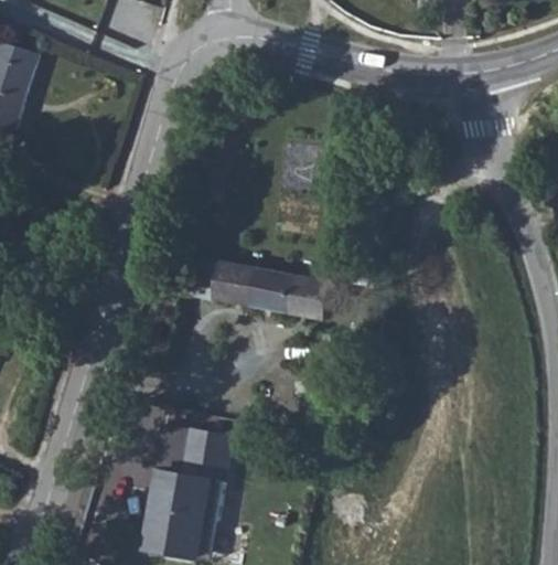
[(0,126),(13,130),(38,54),(1,42),(0,42),(0,126)]
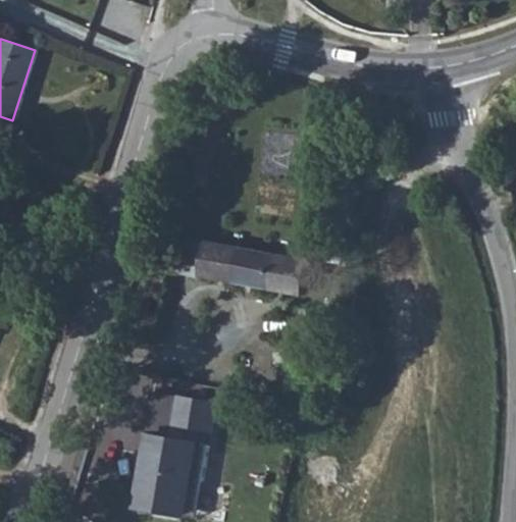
[(175,273),(195,276),(201,241),(183,238),(175,273)]
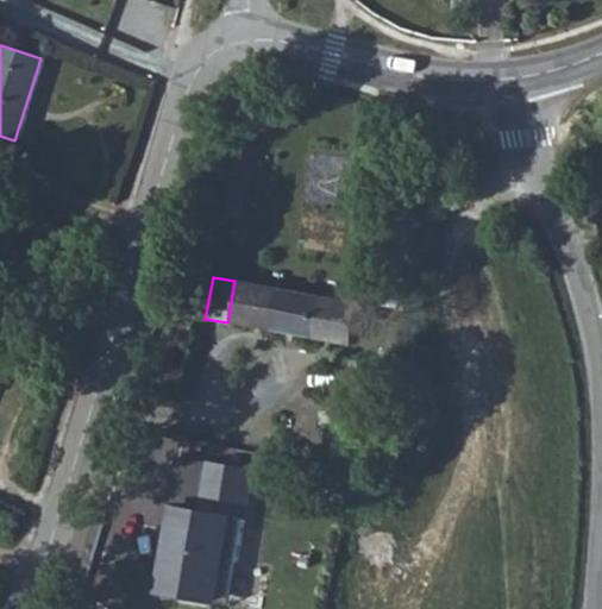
[(234,281),(227,322),(346,345),(351,322),(367,325),(369,306),(234,281)]
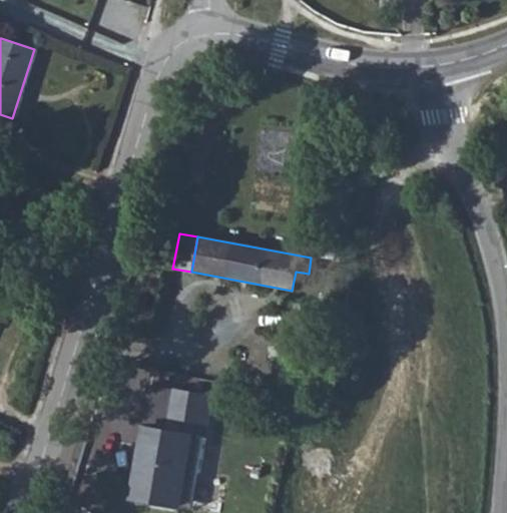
[(145,386),(134,446),(139,447),(143,427),(162,431),(170,390),(145,386)]
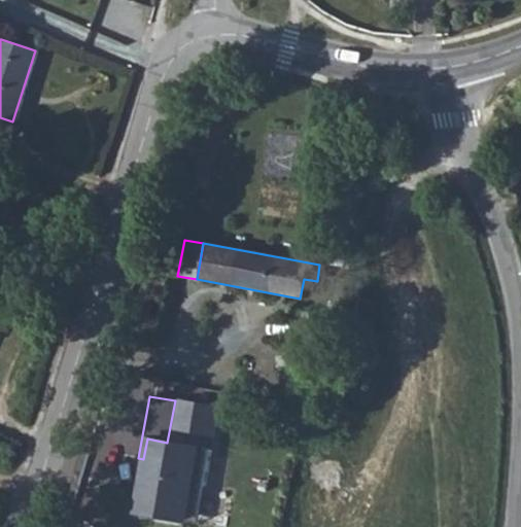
[(128,513),(178,522),(183,497),(200,486),(214,408),(175,400),(167,443),(147,438),(143,459),(138,458),(128,513)]
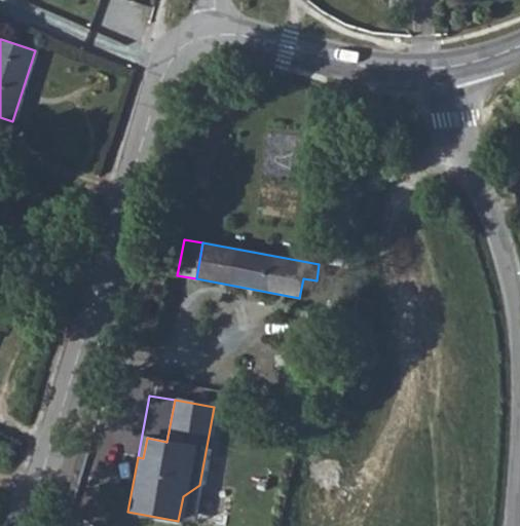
[(192,523),(199,485),(183,496),(178,521),(192,523)]
